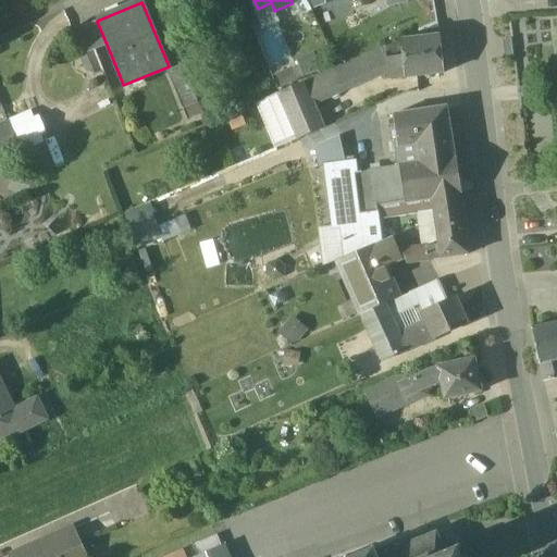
[(97,22),(85,26),(95,50),(107,45),(97,22)]
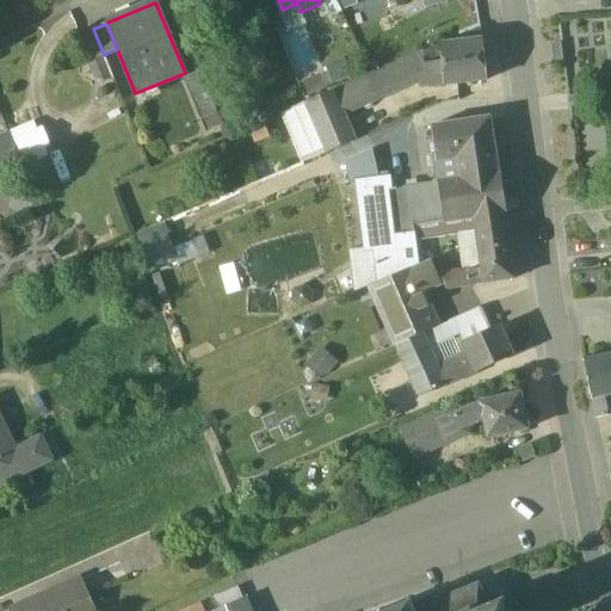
[(104,55),(93,29),(80,35),(90,61),(104,55)]
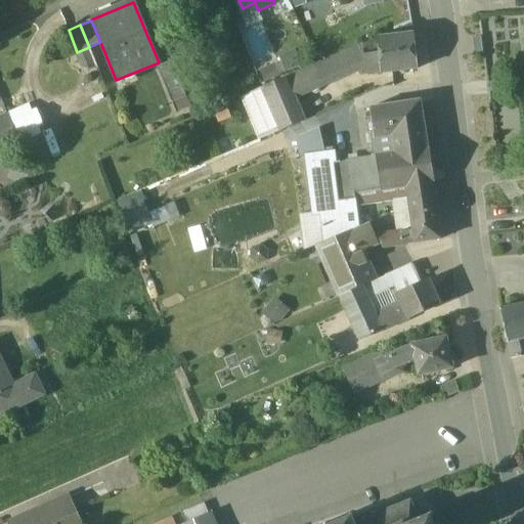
[(411,33),(377,38),(379,52),(381,72),(381,73),(417,69),(411,33)]
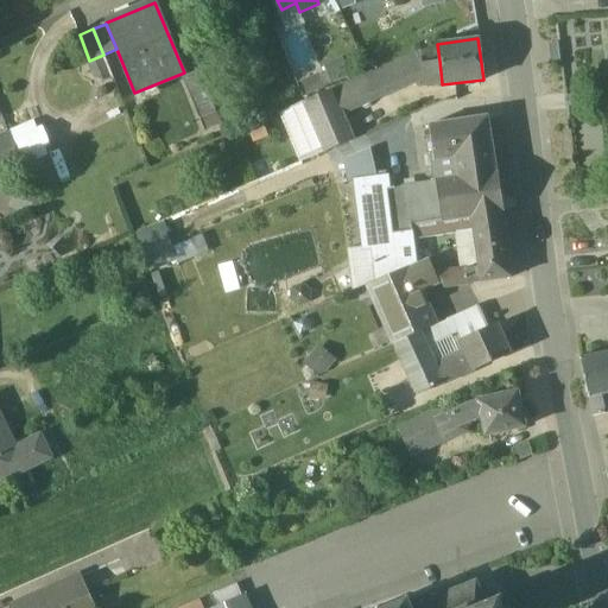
[(437,44),(419,51),(420,63),(439,61),(437,44)]
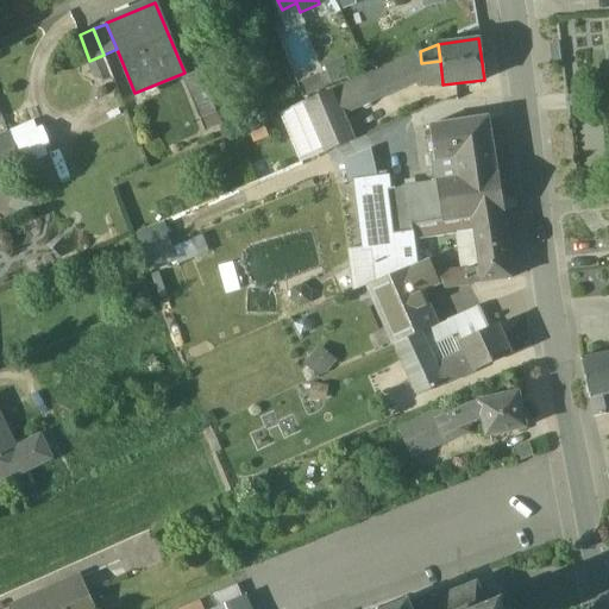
[(420,51),(330,90),(338,108),(422,73),(421,63),(420,51)]
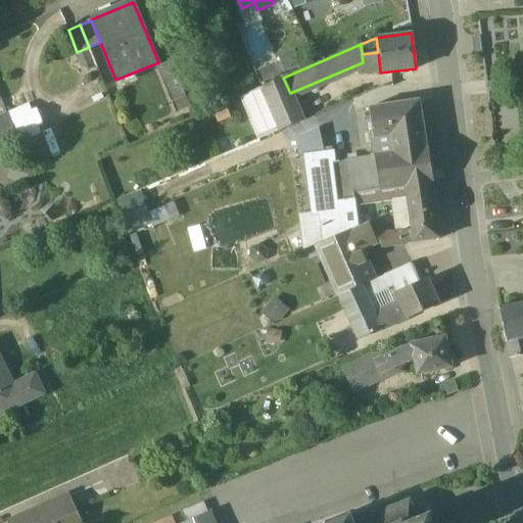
[(263,85),(302,68),(295,51),(255,67),(263,85)]
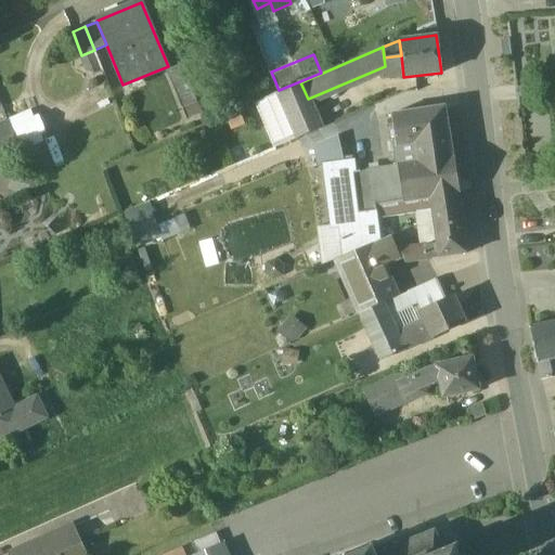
[(401,55),(384,57),(385,66),(387,78),(403,76),(401,55)]
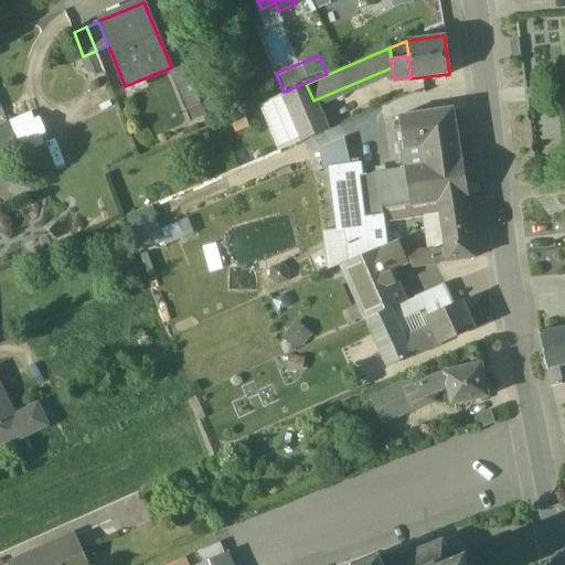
[(201,104),(185,67),(169,74),(184,110),(201,104)]
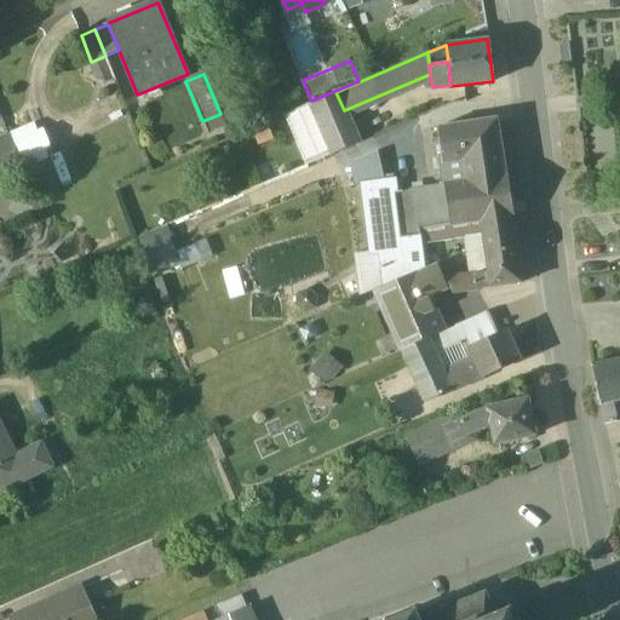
[(336,92),(309,103),(331,154),(357,143),(355,136),(344,110),(336,92)]
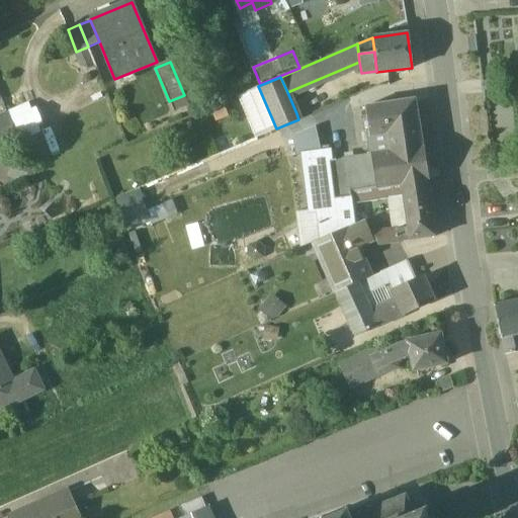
[(414,99),(364,107),(372,156),(422,147),(414,99)]
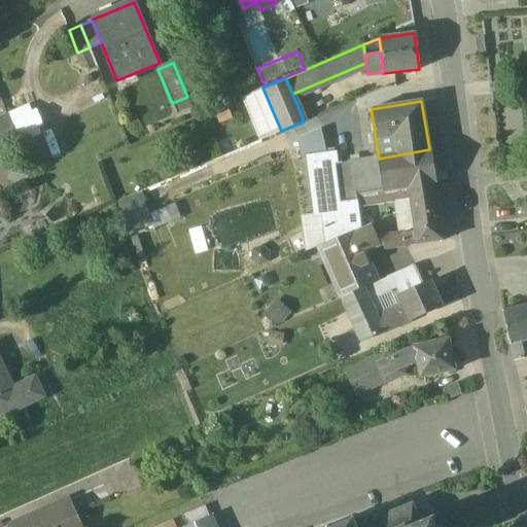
[(28,105),(0,116),(0,152),(41,136),(28,105)]
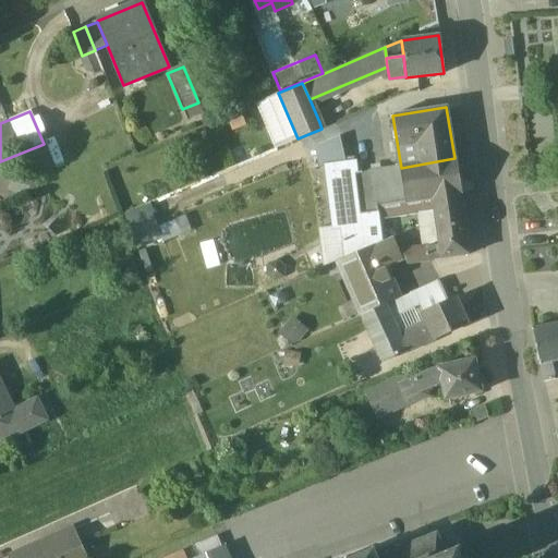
[(327,116),(322,118),(319,122),(322,129),(331,124),(327,116)]
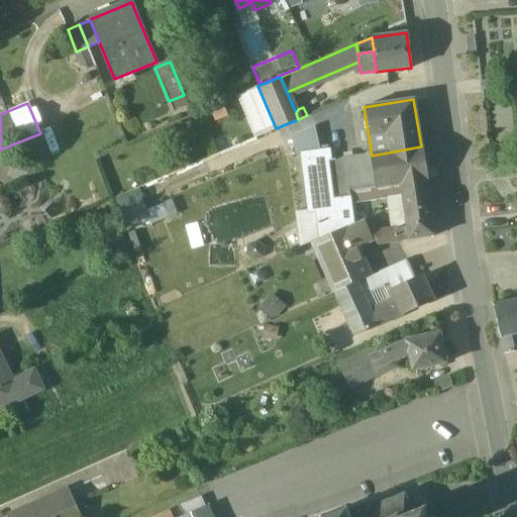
[(421,146),(372,156),(377,188),(409,182),(426,179),(421,146)]
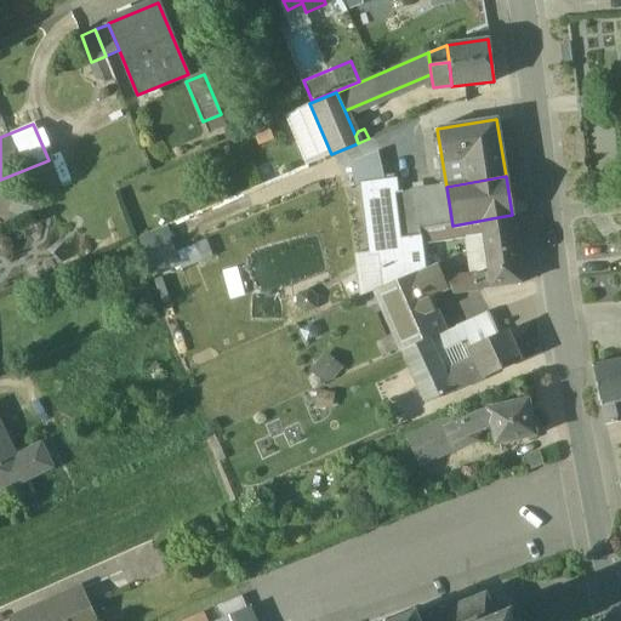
[(394,182),(364,187),(374,254),(382,252),(388,286),(427,271),(421,237),(403,239),(396,194),(394,182)]
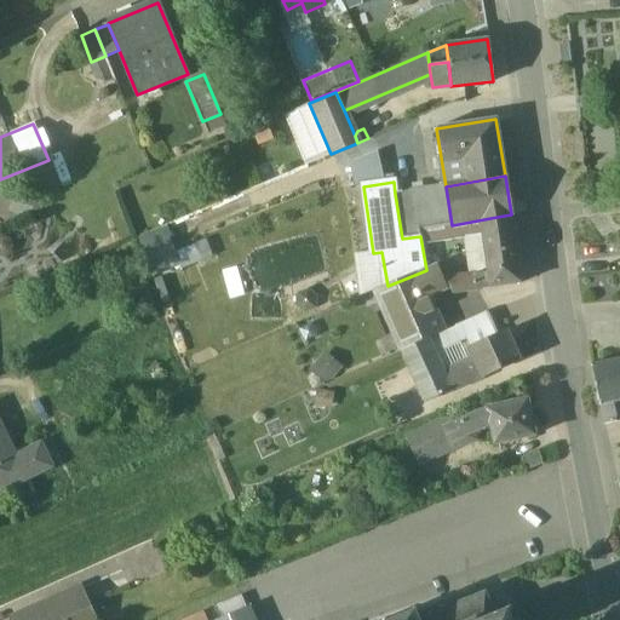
[(446,187),(395,194),(402,239),(420,236),(420,230),(452,225),(446,187)]
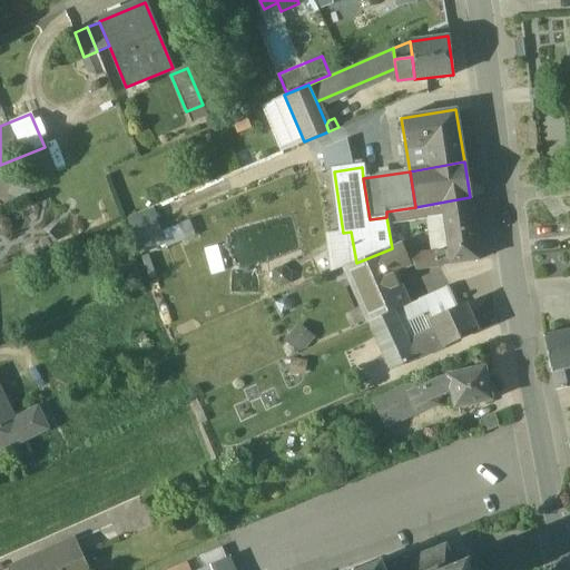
[(470,197),(451,200),(449,215),(443,216),(450,264),(479,261),(470,197)]
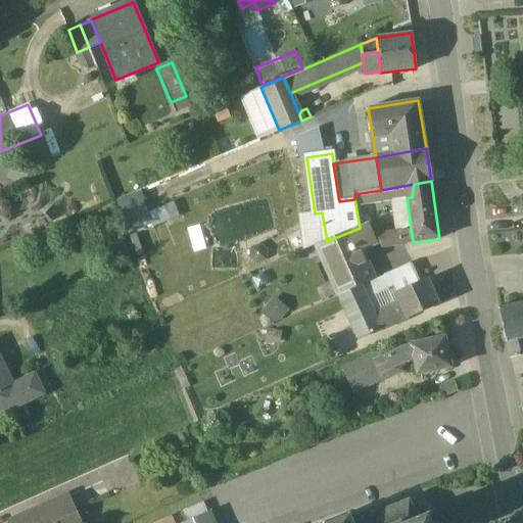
[(175,203),(152,211),(155,220),(163,217),(164,220),(179,215),(175,203)]
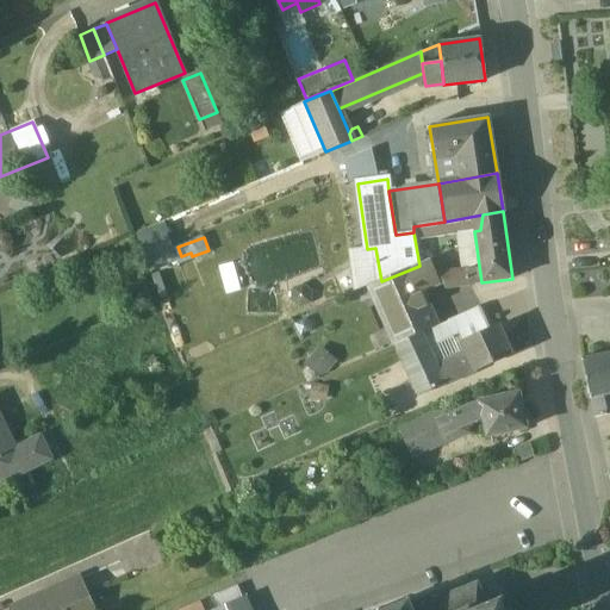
[(419,266),(381,281),(387,294),(374,299),(386,328),(429,310),(428,307),(423,309),(419,298),(423,297),(422,292),(437,285),(428,262),(419,266)]
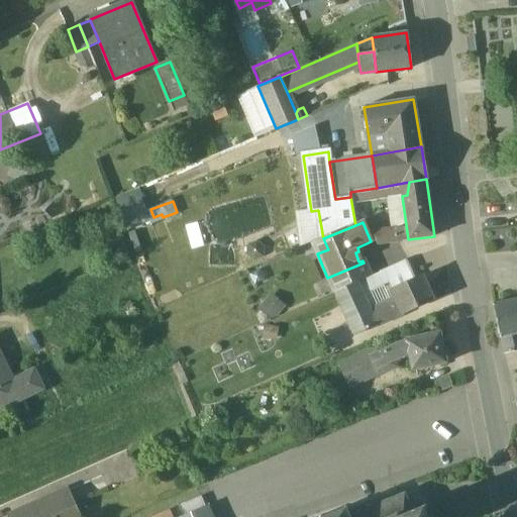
[(406,261),(383,271),(388,283),(411,273),(406,261)]
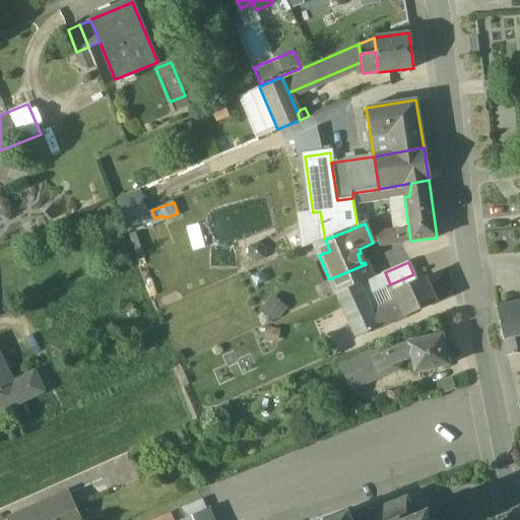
[(366,264),(329,279),(336,294),(359,284),(371,278),(366,264)]
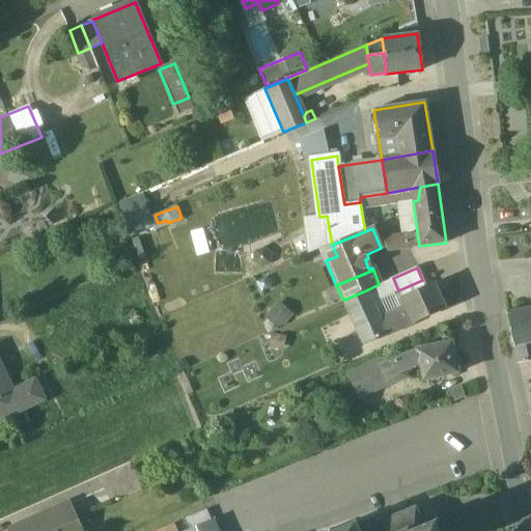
[(379,284),(366,290),(371,303),(398,290),(393,278),(379,284)]
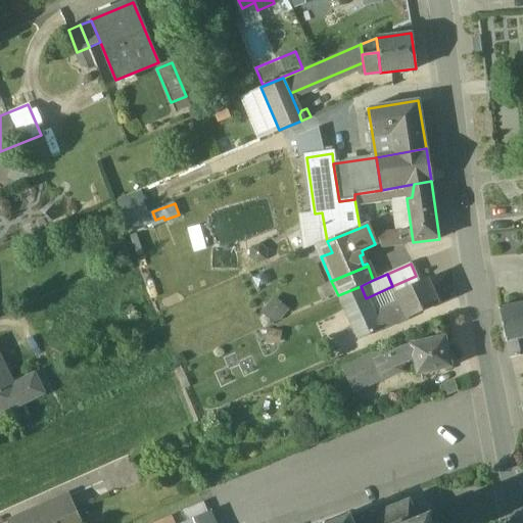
[(425,279),(395,293),(395,294),(400,304),(407,319),(436,305),(425,279)]
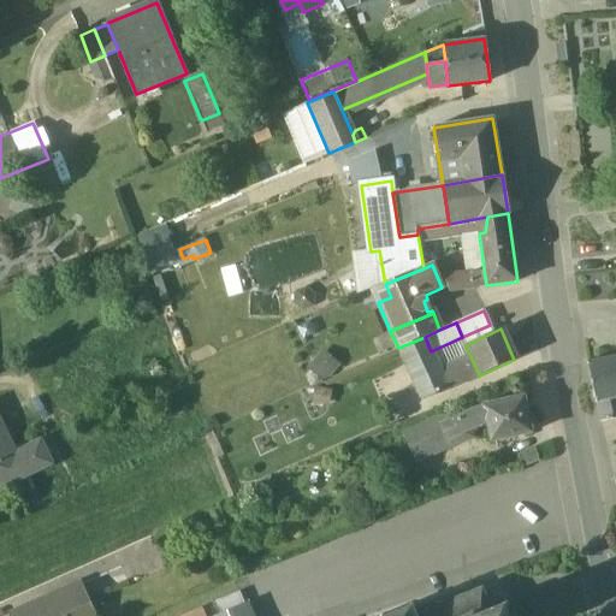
[(425,337),(398,348),(413,379),(438,368),(431,351),(425,337)]
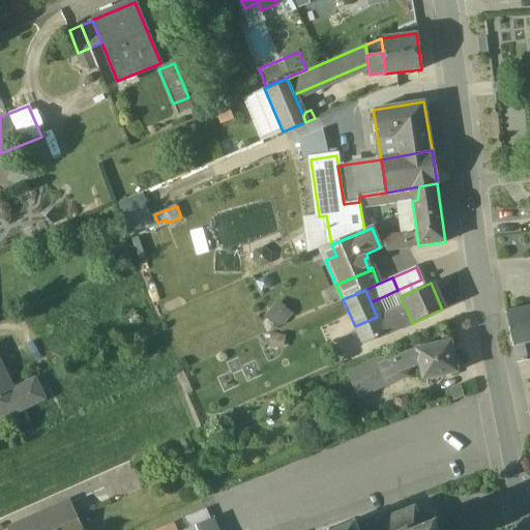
[(401,298),(394,301),(400,311),(406,308),(401,298)]
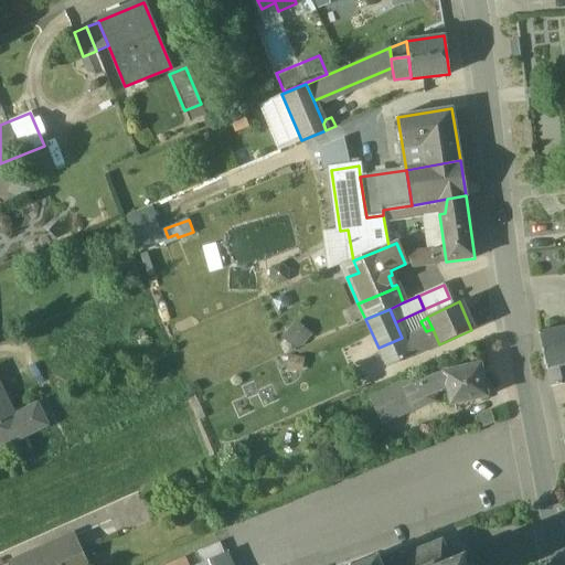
[(280,338),(297,352),(311,336),(295,321),(280,338)]
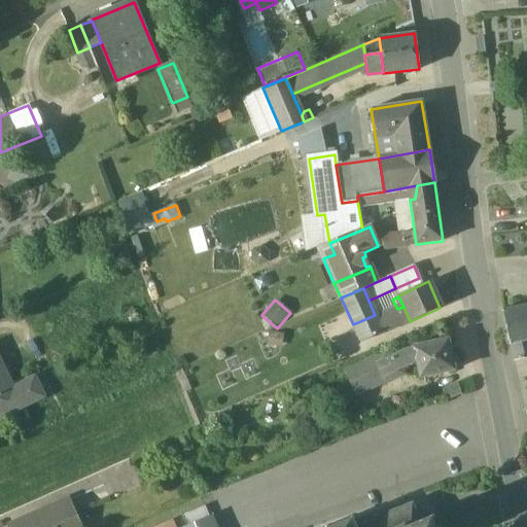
[(119,311),(125,322),(137,317),(132,306),(119,311)]
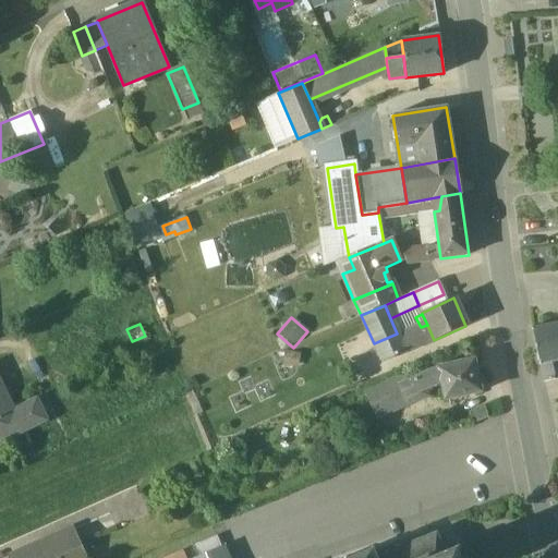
[(557,324),(531,330),(538,364),(540,364),(557,360),(557,324)]
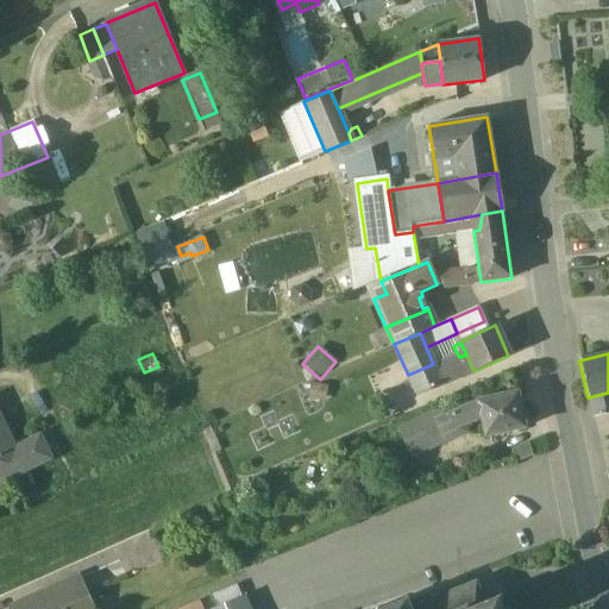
[(459,357),(439,366),(440,368),(435,370),(443,384),(473,371),(466,355),(459,357)]
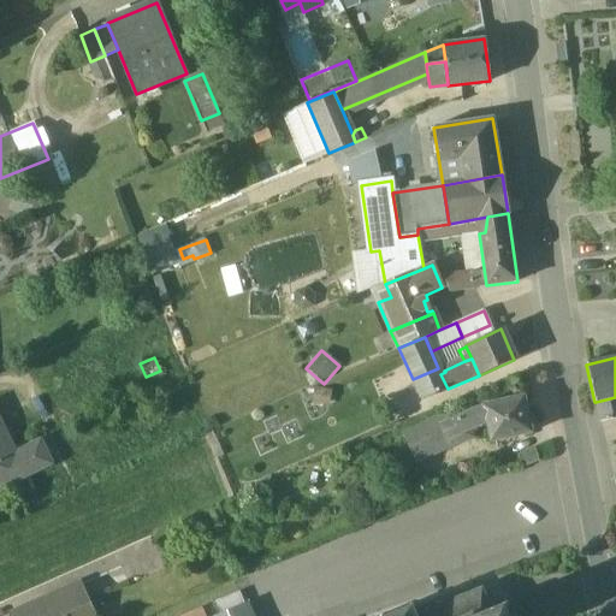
[(438,368),(413,379),(421,401),(448,389),(440,374),(438,368)]
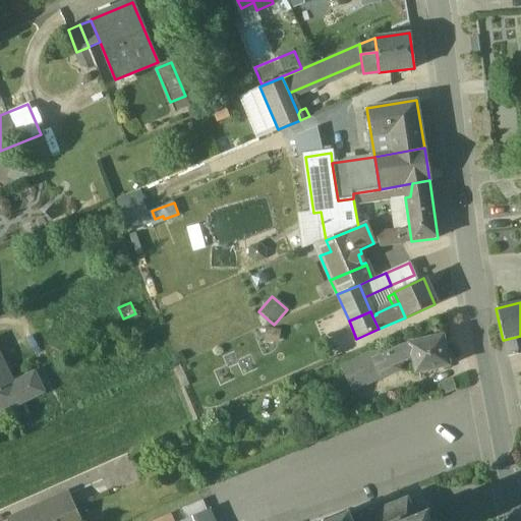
[(267,327),(264,340),(277,343),(280,330),(267,327)]
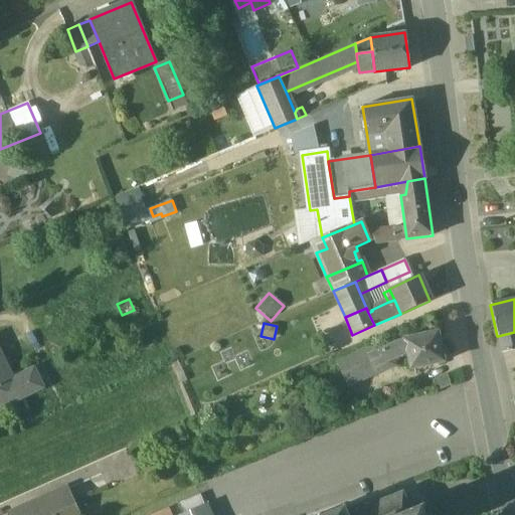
[(437,332),(403,340),(406,353),(409,369),(443,362),(437,332)]
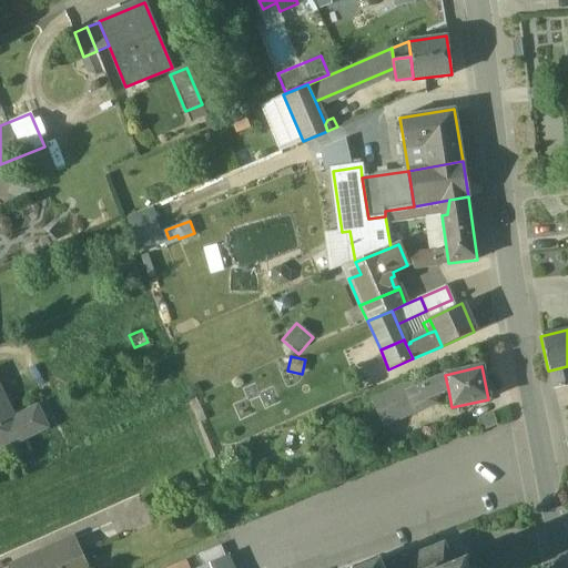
[(567,366),(549,371),(553,389),(567,385),(567,366)]
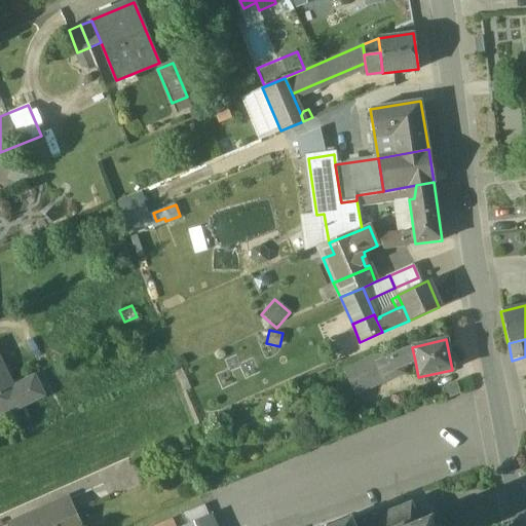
[(381,361),(374,364),(380,376),(415,361),(412,347),(381,361)]
